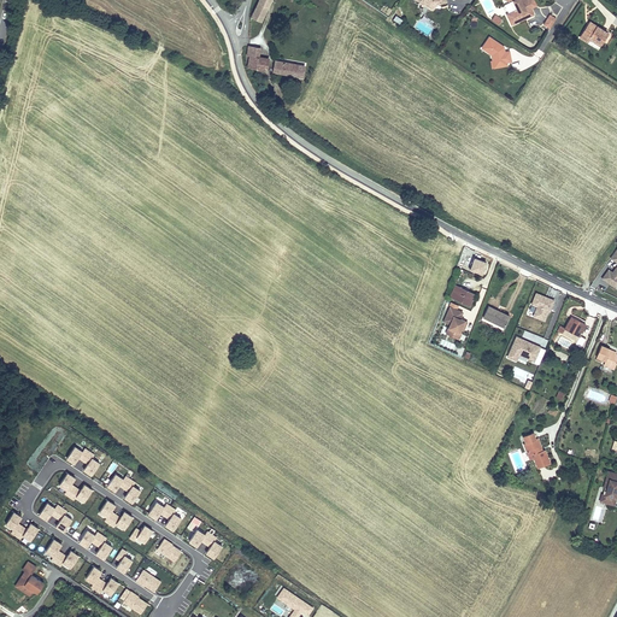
[(258,0),(251,17),(262,22),(271,0),(258,0)]
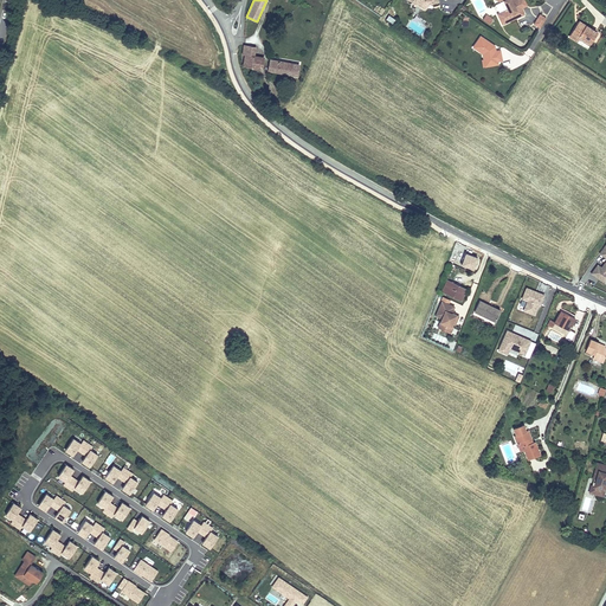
[(406,0),(410,1),(410,4),(419,6),(419,7),(424,11),(427,5),(436,4),(434,0),(406,0)]
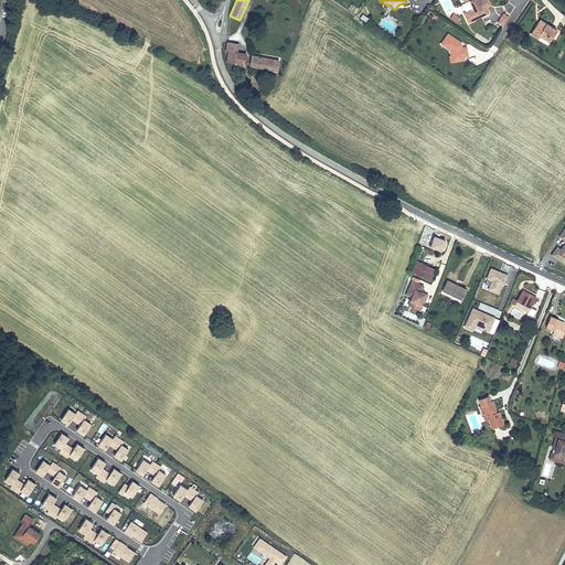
[(458,0),(458,1),(465,3),(469,12),(461,16),(466,25),(487,16),(484,10),(482,7),(481,6),(479,7),(478,6),(480,4),(481,2),(479,0),(458,0)]
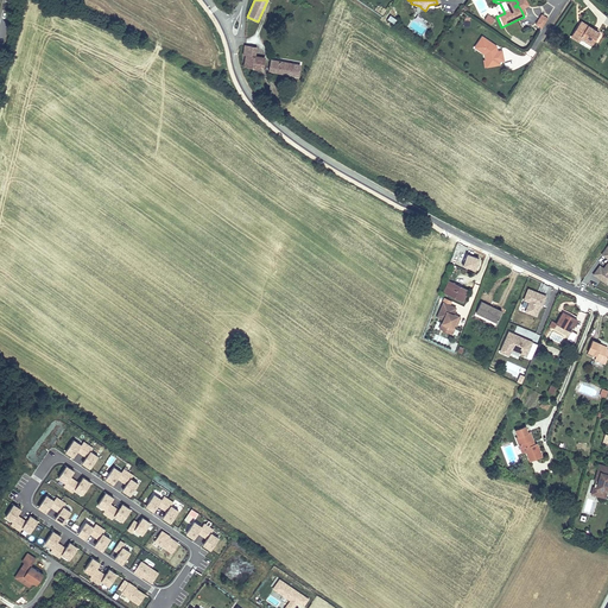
[(529,7),(525,0),(523,0),(518,2),(517,5),(514,6),(515,7),(518,6),(519,7),(521,11),(529,7)]
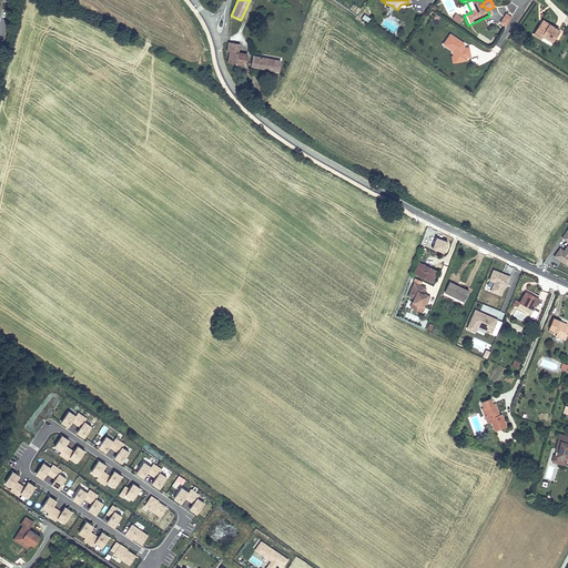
[(513,17),(506,13),(500,22),(506,26),(513,17)]
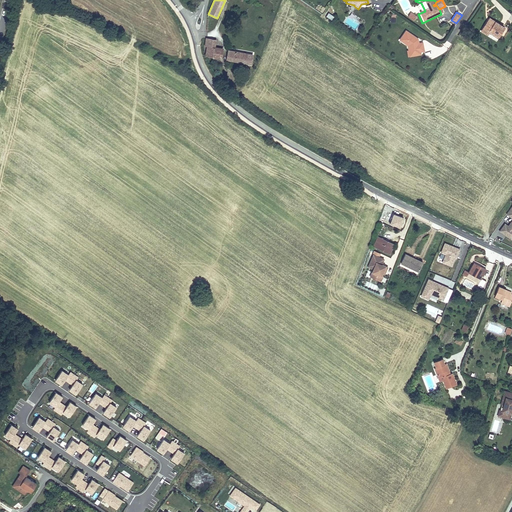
[(493,25),(487,21),(481,31),(487,34),(489,32),(497,37),(504,27),(495,22),(493,25)]
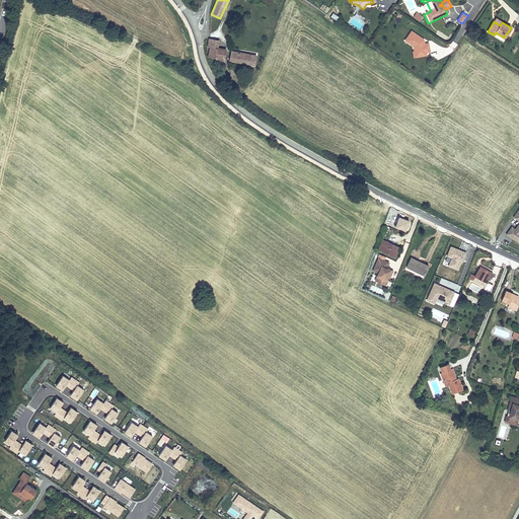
[(404,41),(413,46),(414,51),(416,50),(418,56),(426,54),(426,51),(429,51),(427,42),(422,44),(422,41),(423,40),(423,39),(410,30),(404,41)]
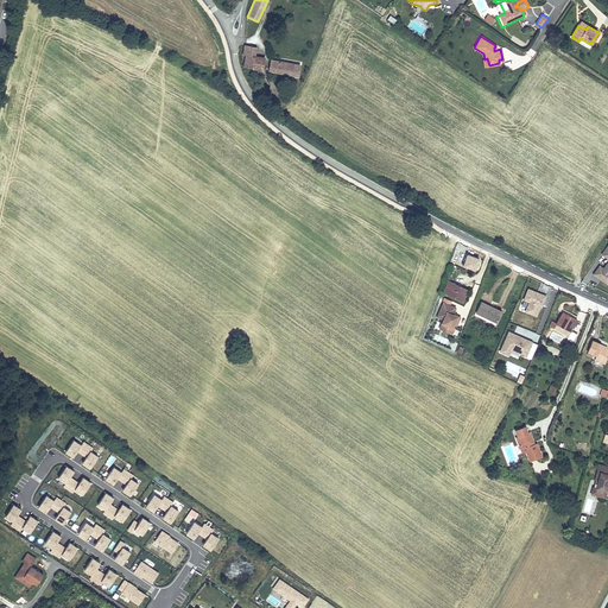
[(590,44),(581,38),(578,40),(589,48),(590,44)]
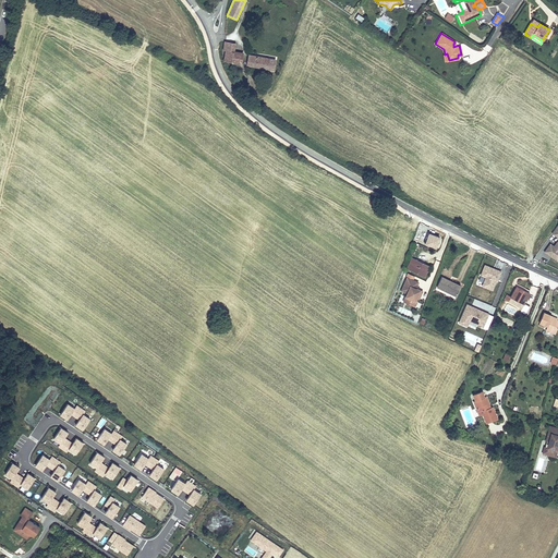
[(232,51),(233,44),(225,41),(223,50),(226,50),(232,51)]
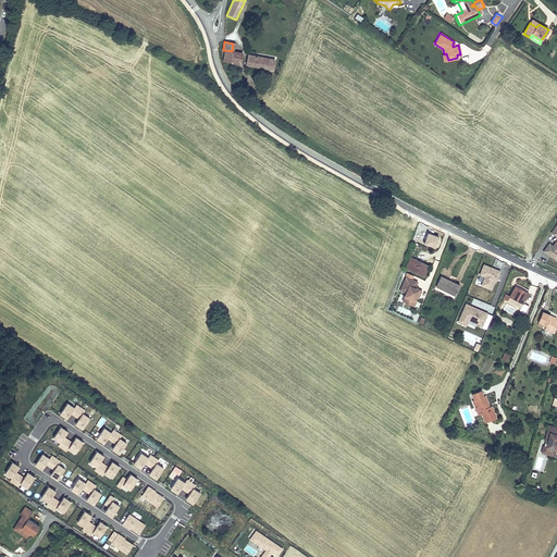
[(240,53),(232,51),(230,62),(238,63),(240,53)]
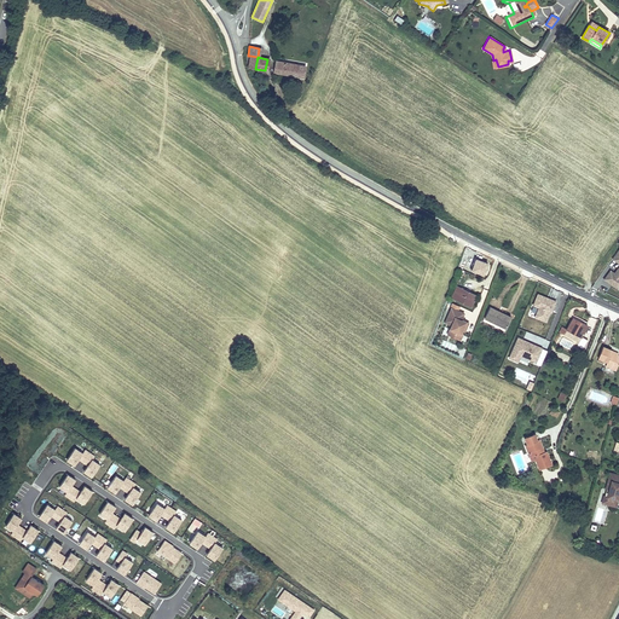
[(273,71),(301,77),(304,65),(279,61),(278,65),(275,65),(273,71)]
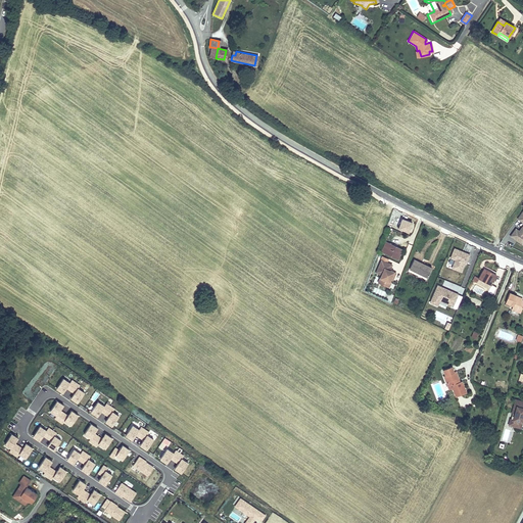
[(522,222),(522,226),(519,231),(516,229),(511,236),(522,244),(522,243),(522,210),(518,219),(522,222)]
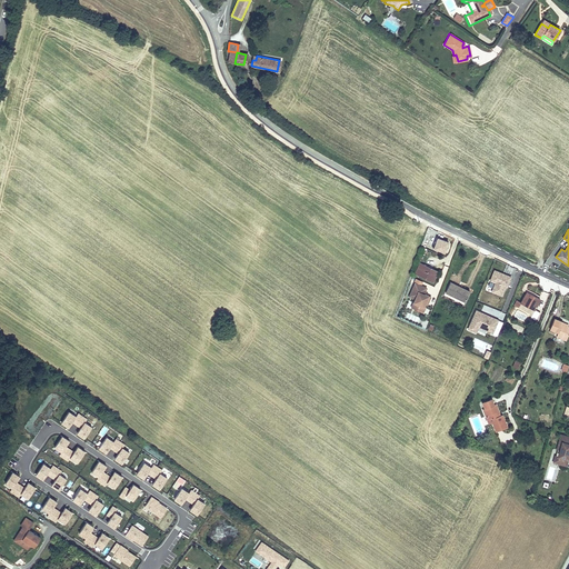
[(446,253),(450,243),(439,239),(438,243),(436,243),(433,249),(446,253)]
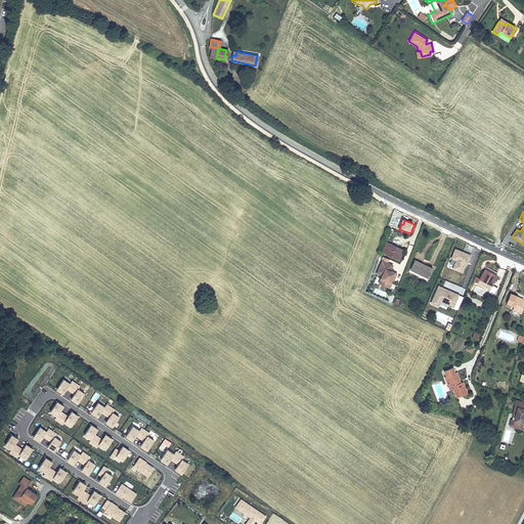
[(403,250),(387,243),(383,251),(399,259),(403,250)]
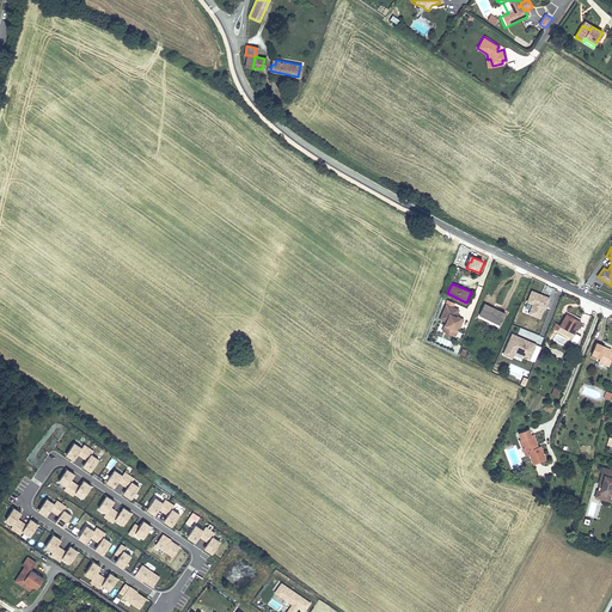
[(542,293),(532,289),(527,300),(533,303),(530,313),(540,317),(544,307),(545,307),(550,297),(544,294),(544,295),(542,294),(542,293)]
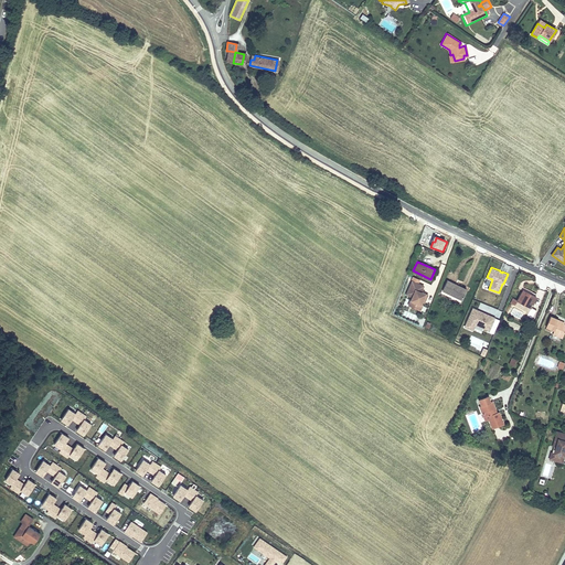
[(412,296),(411,300),(414,301),(414,304),(413,307),(419,310),(422,305),(420,304),(422,301),(423,299),(425,300),(427,295),(422,291),(424,286),(412,280),(406,294),(412,296)]
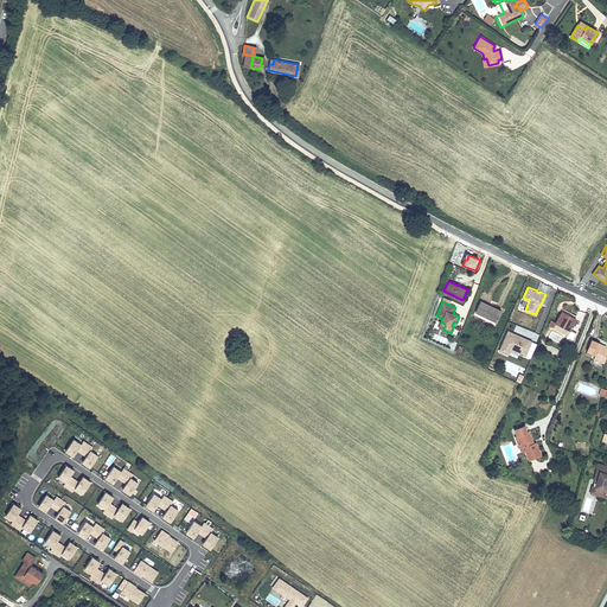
[(502,312),(480,301),(475,311),(497,321),(502,312)]
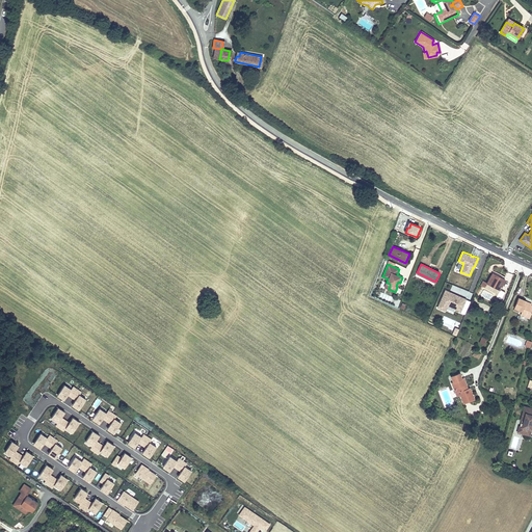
[(480,285),(498,293),(504,280),(503,278),(504,276),(494,271),(487,283),(482,281),(480,285)]
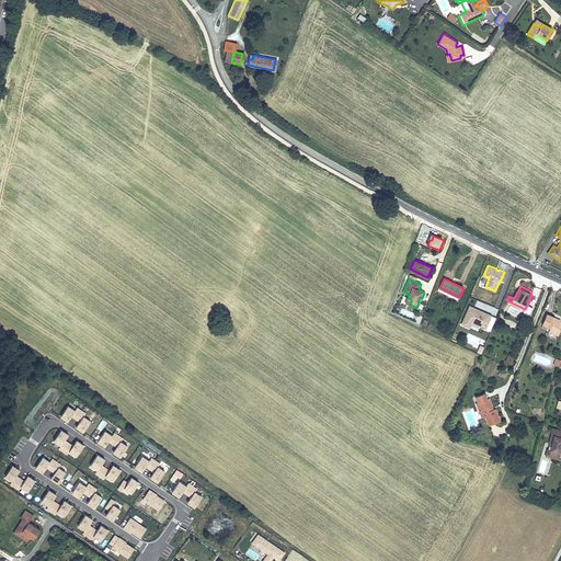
[(529,316),(533,308),(527,306),(523,313),(529,316)]
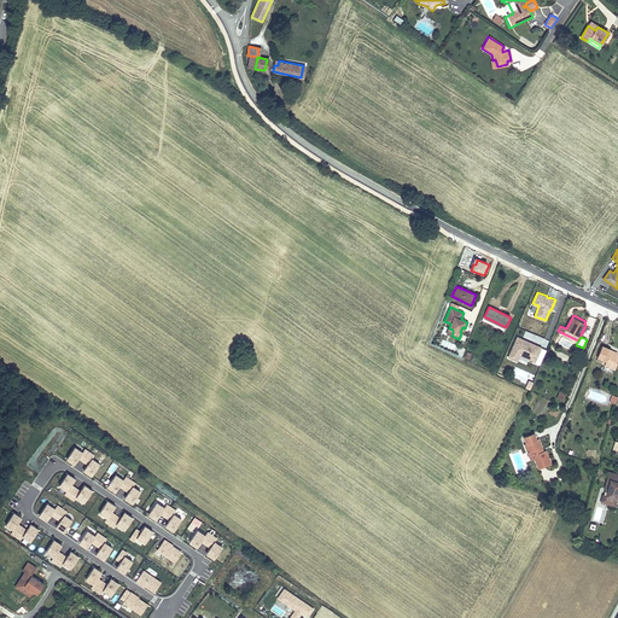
[(517,338),(508,359),(517,361),(519,356),(535,362),(541,348),(532,344),(531,347),(522,342),(523,340),(517,338)]
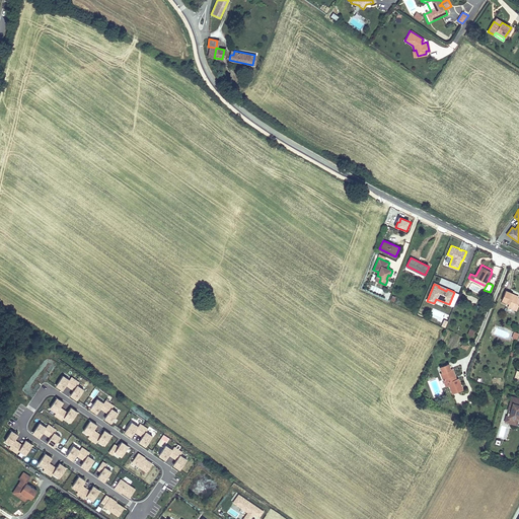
[(506,290),(502,300),(509,303),(508,304),(517,308),(518,302),(518,298),(515,297),(514,298),(512,297),(513,294),(506,290)]
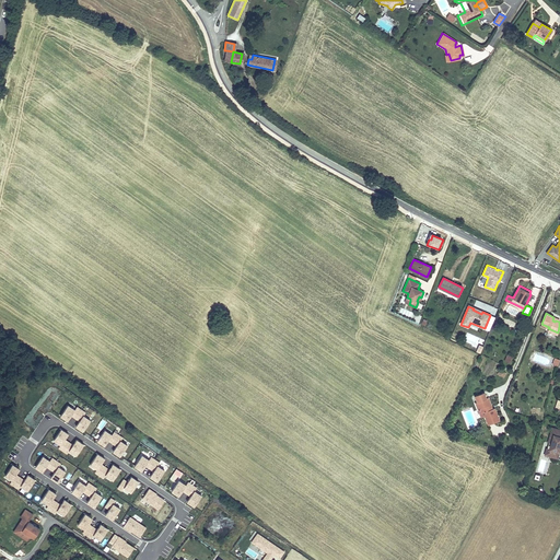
[(475,396),(477,401),(486,398),(482,393),(475,396)]
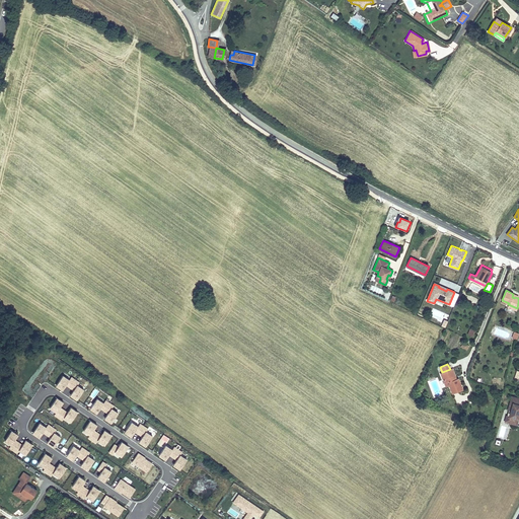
[(451,368),(440,373),(443,379),(445,378),(447,382),(448,381),(449,383),(448,384),(450,388),(452,393),(462,389),(457,378),(456,379),(454,379),(453,377),(455,377),(451,368)]
